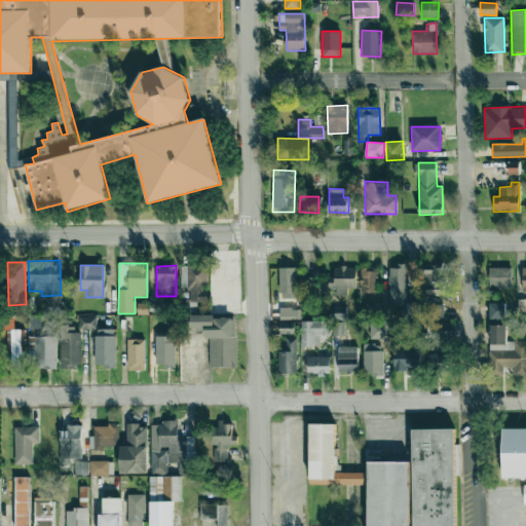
[(181,288),(188,287),(189,306),(196,306),(196,303),(207,302),(205,265),(181,265),(181,288)]
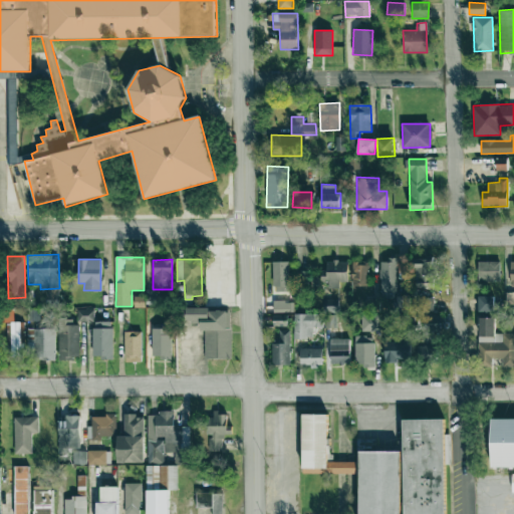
[(398,259),(379,259),(380,293),(398,292),(398,259)]
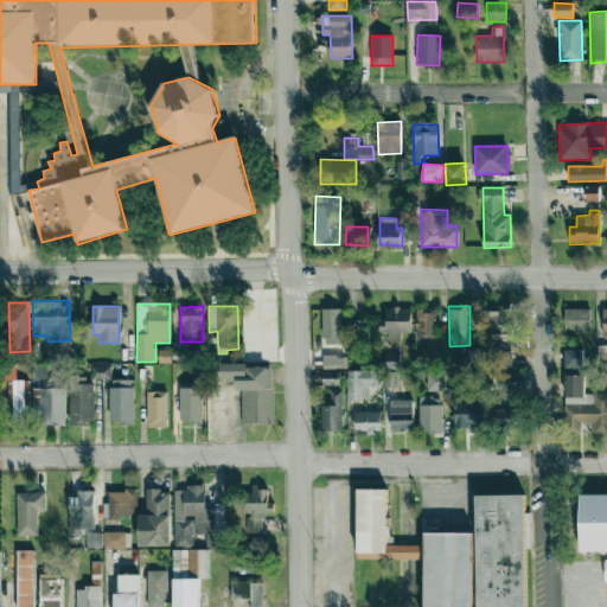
[(415,337),(434,338),(435,307),(415,307),(415,337)]
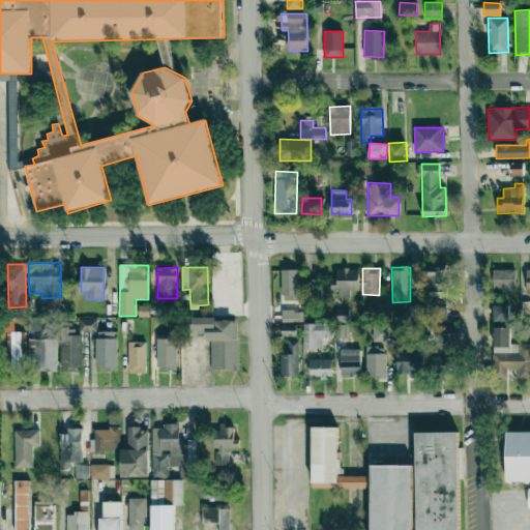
[(299,269),(282,270),(283,300),(300,300),(299,269)]
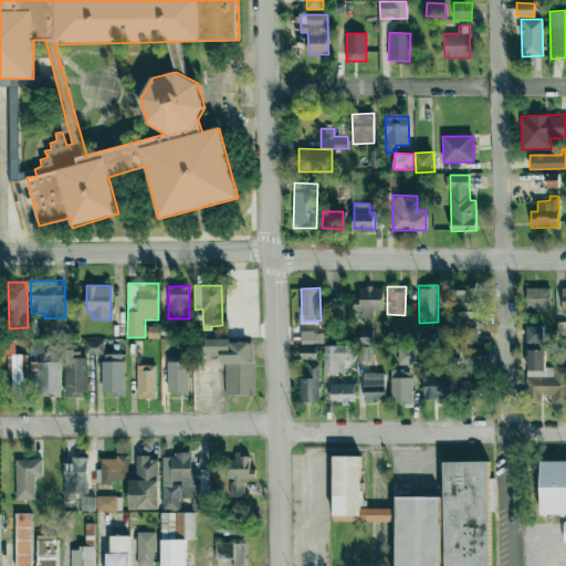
[(384,311),(384,289),(360,287),(360,317),(374,317),(374,310),(384,311)]
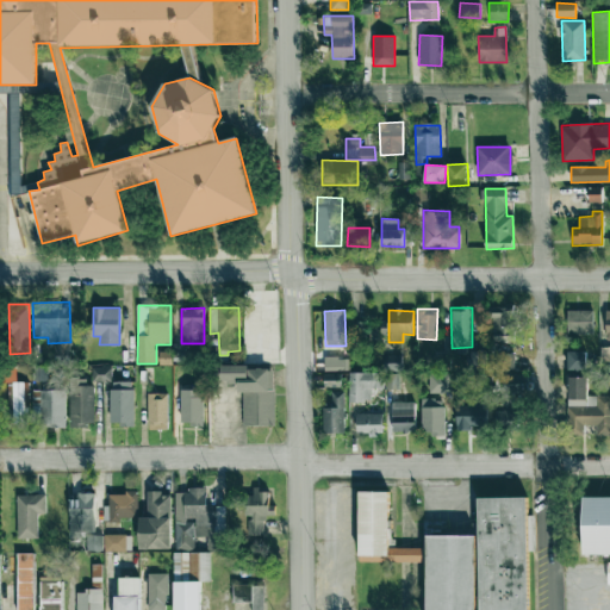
[(593,332),(592,310),(565,311),(566,334),(593,332)]
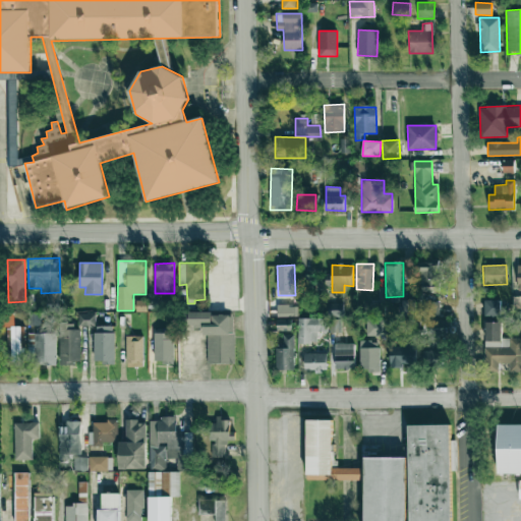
[(484,316),(501,315),(501,299),(484,300),(484,316)]
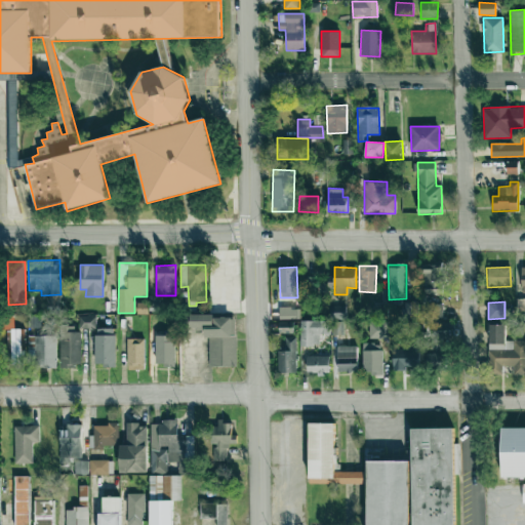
[(418,318),(418,303),(405,303),(405,319),(418,318)]
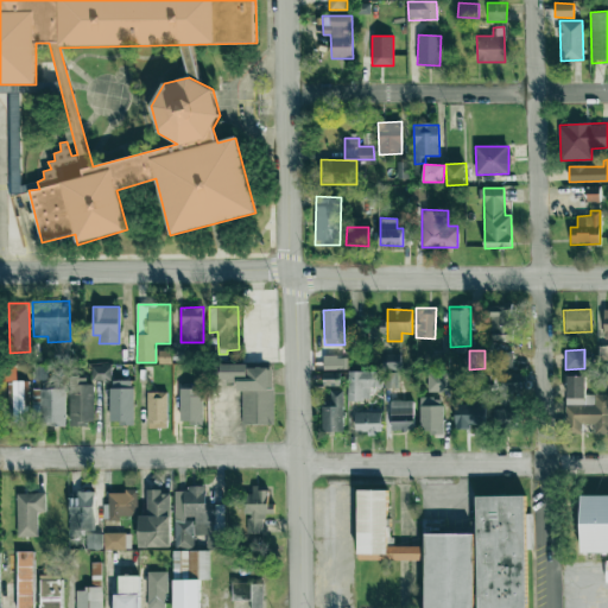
[(513,367),(512,352),(493,353),(494,368),(513,367)]
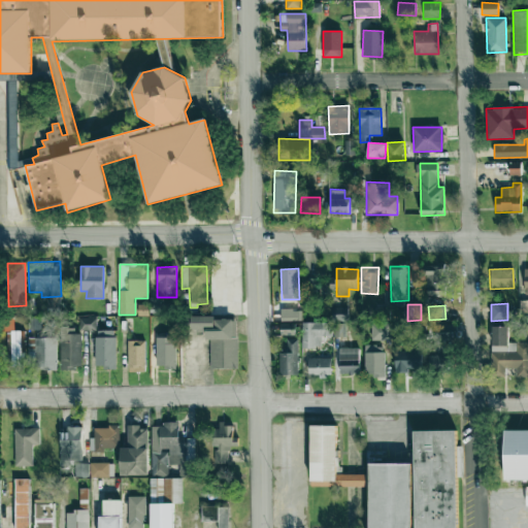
[(281,321),(301,321),(301,308),(281,309),(281,321)]
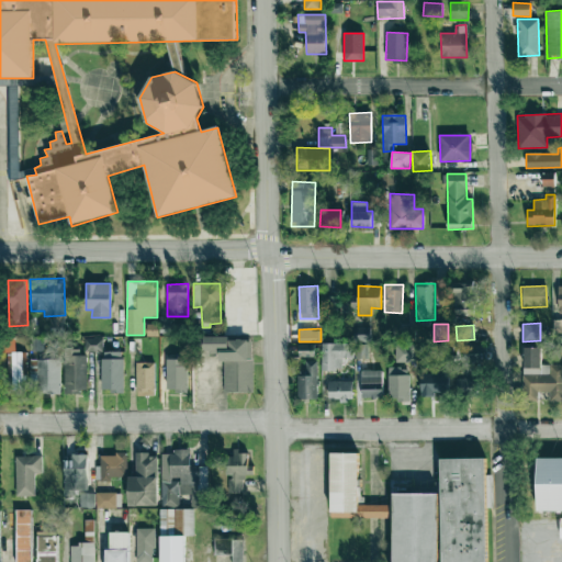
[(369,358),(368,335),(356,336),(356,337),(362,337),(362,343),(353,343),(353,358),(369,358)]
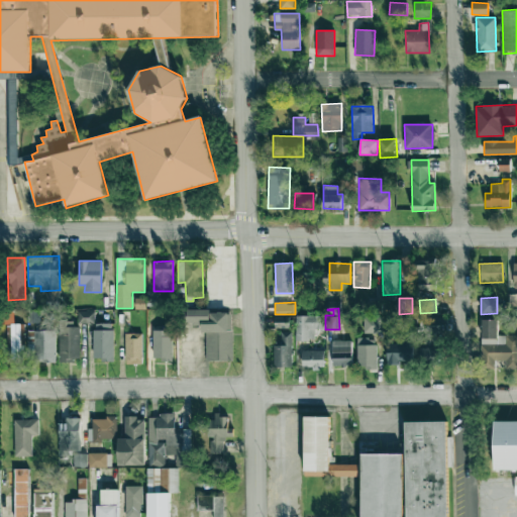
[(78,311),(78,323),(94,323),(94,311),(78,311)]
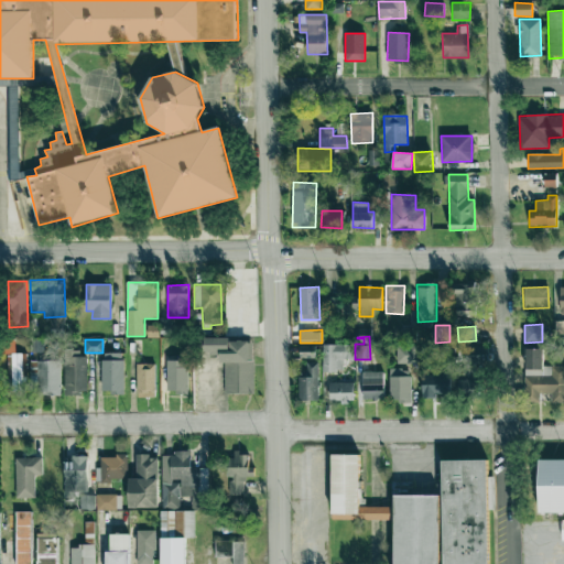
[(253,393),(253,339),(204,339),(204,354),(224,354),(224,393),(253,393)]
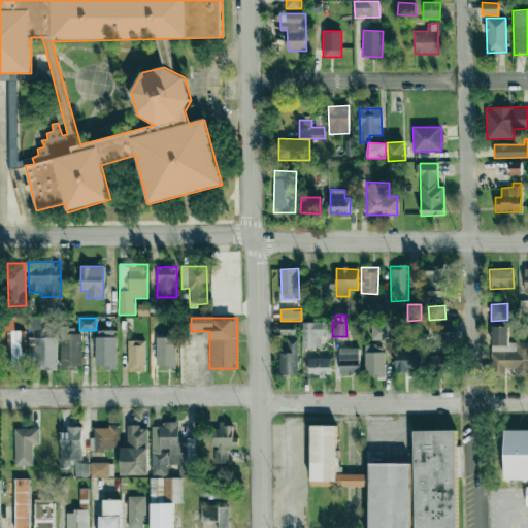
[(331,336),(331,323),(302,322),(301,348),(321,348),(322,336),(331,336)]
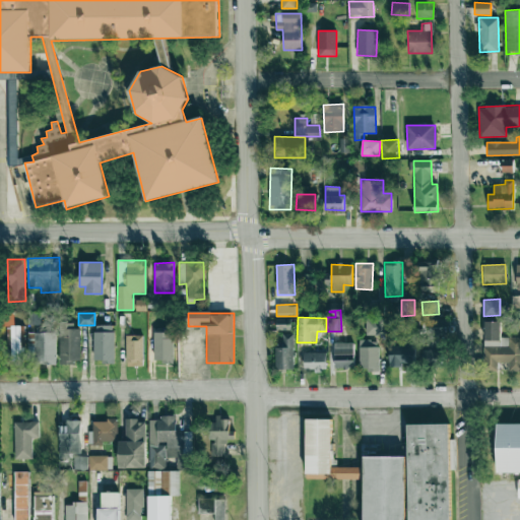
[(366,319),(366,335),(384,335),(384,319),(366,319)]
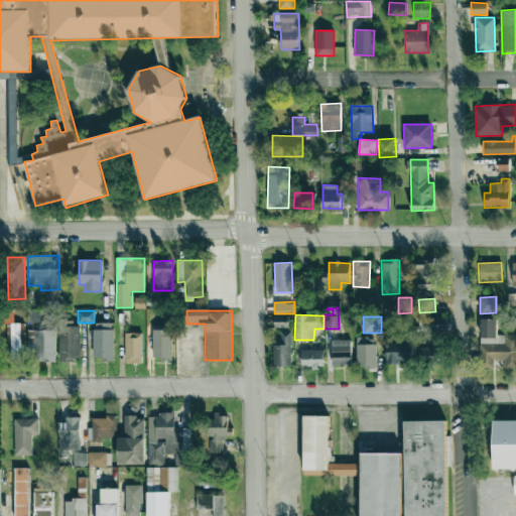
[(442,316),(423,317),(424,342),(434,342),(434,333),(442,333),(442,316)]
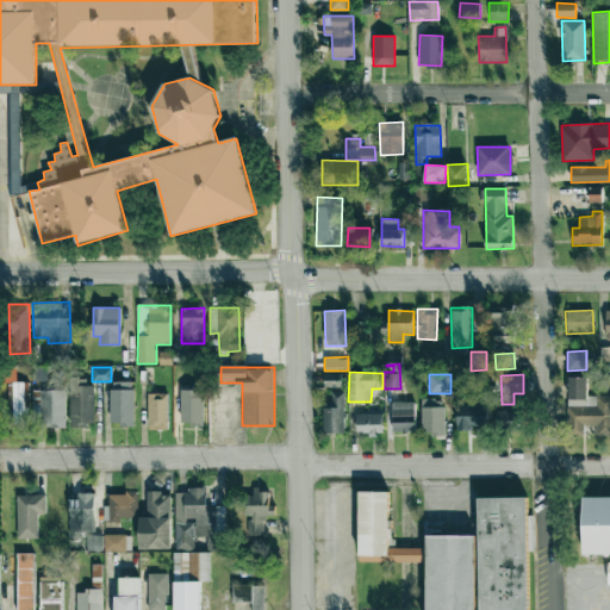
[(609,394),(586,396),(586,378),(568,377),(567,435),(583,435),(583,425),(597,425),(596,435),(609,435),(609,394)]
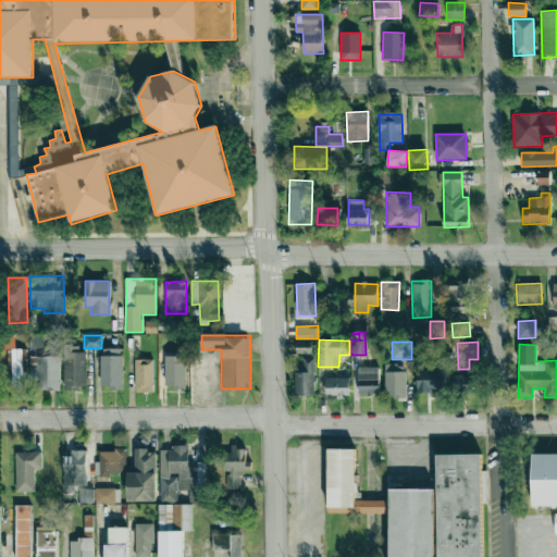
[(122,387),(121,348),(100,348),(101,388),(122,387)]
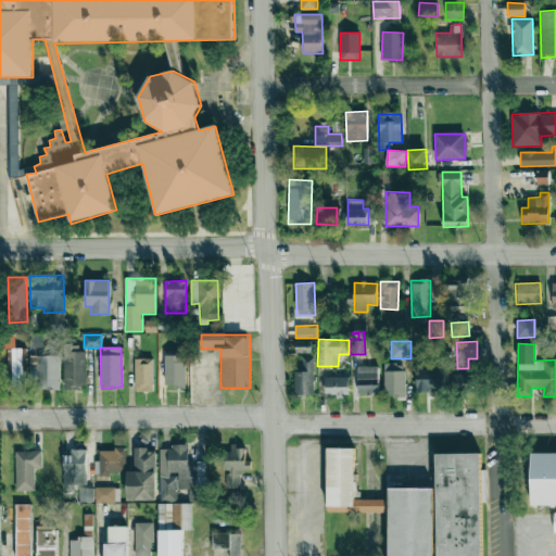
[(11,349),(12,387),(24,387),(24,371),(26,371),(26,349),(11,349)]
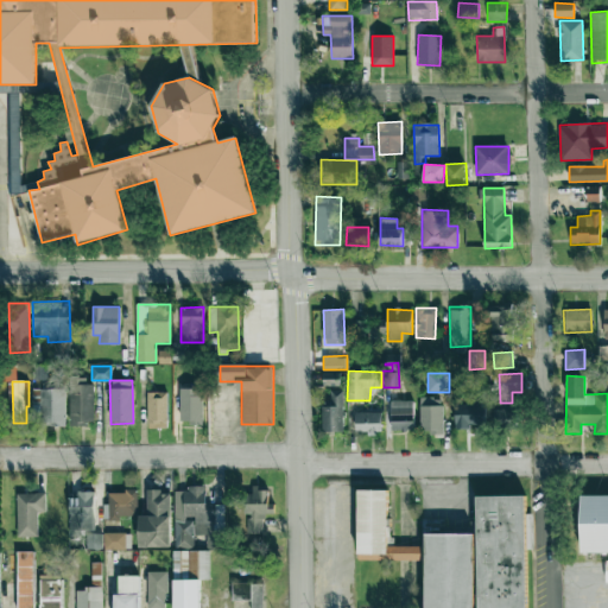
[(94,424),(94,385),(70,385),(70,423),(94,424)]
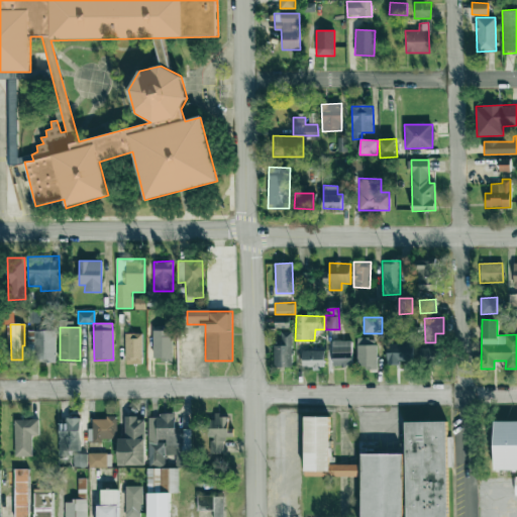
[(173,360),(173,330),(152,330),(152,360),(173,360)]
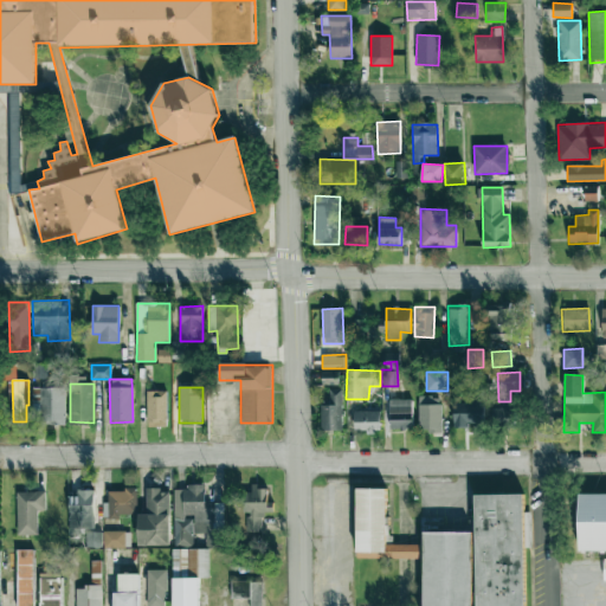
[(65,424),(65,388),(33,388),(33,423),(65,424)]
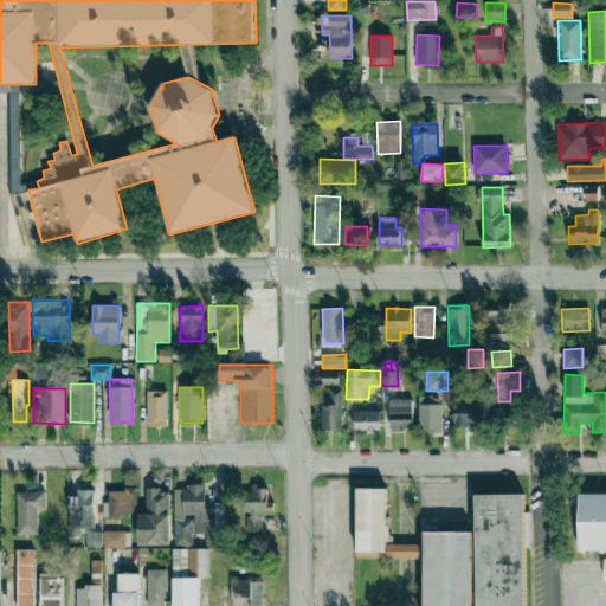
[(341,389),(329,389),(329,405),(321,405),(321,431),(342,430),(341,389)]
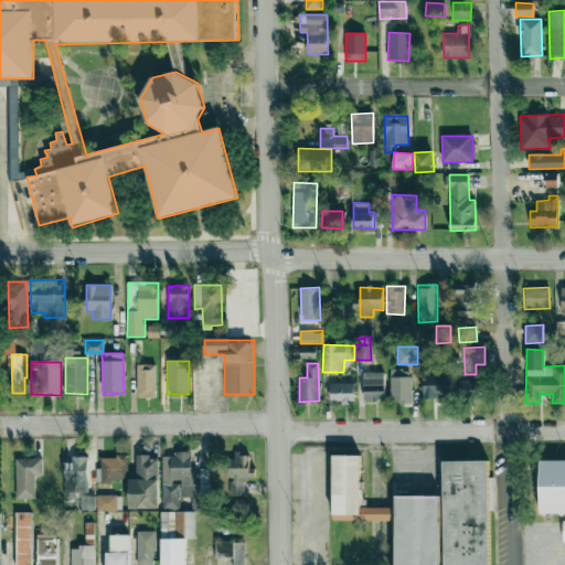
[(156,397),(155,364),(137,364),(137,398),(156,397)]
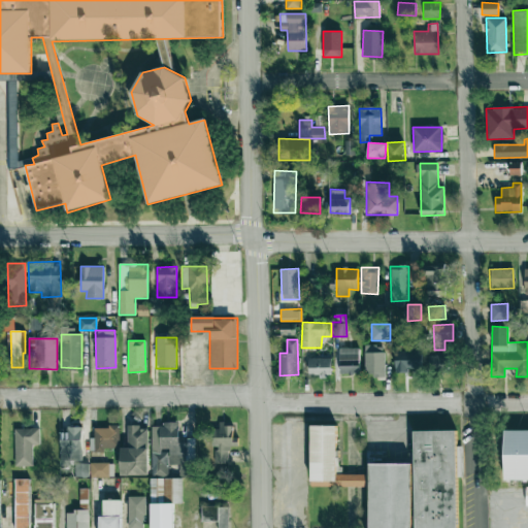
[(365,375),(385,375),(384,345),(364,345),(365,375)]
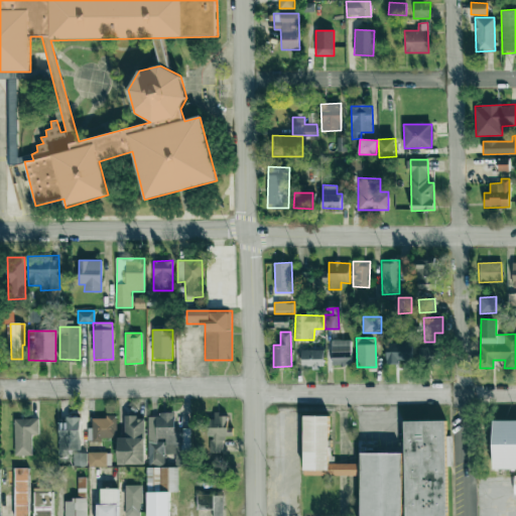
[(332,365),(351,365),(351,341),(332,341),(332,365)]
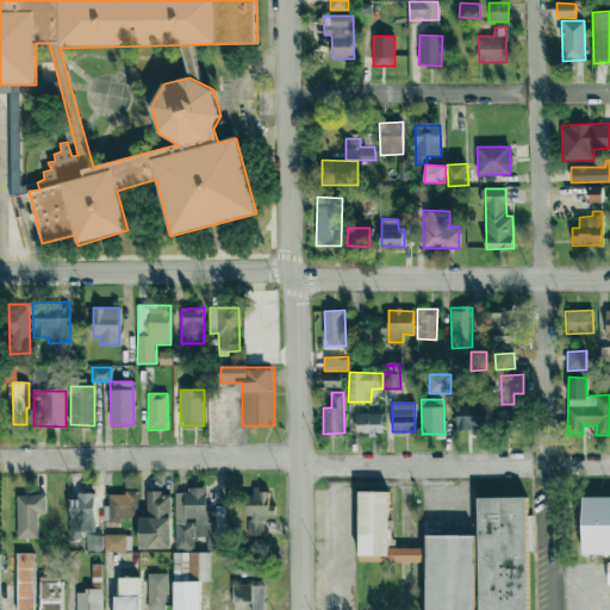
[(487,405),(456,405),(456,428),(486,429),(487,405)]
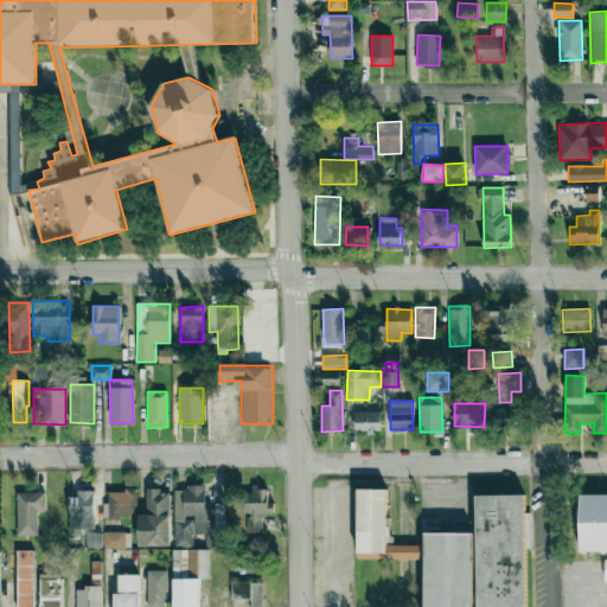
[(515,409),(496,409),(496,425),(513,425),(515,409)]
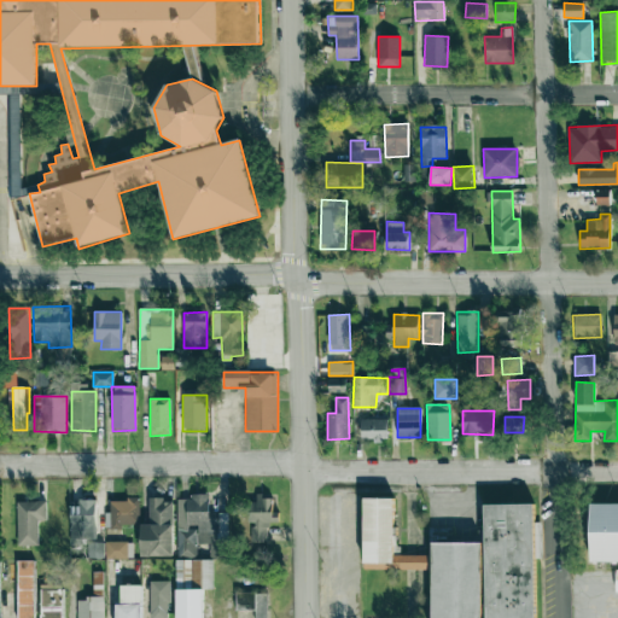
[(386,419),(361,419),(362,441),(388,439),(386,419)]
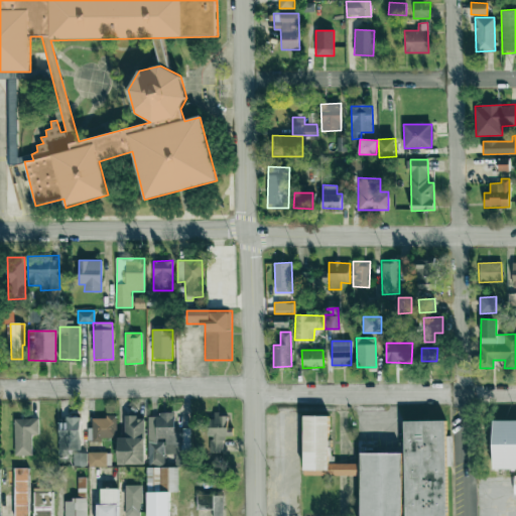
[(148,416),(148,465),(164,465),(164,454),(175,454),(175,466),(190,466),(190,428),(174,428),(174,412),(159,412),(159,416),(148,416)]
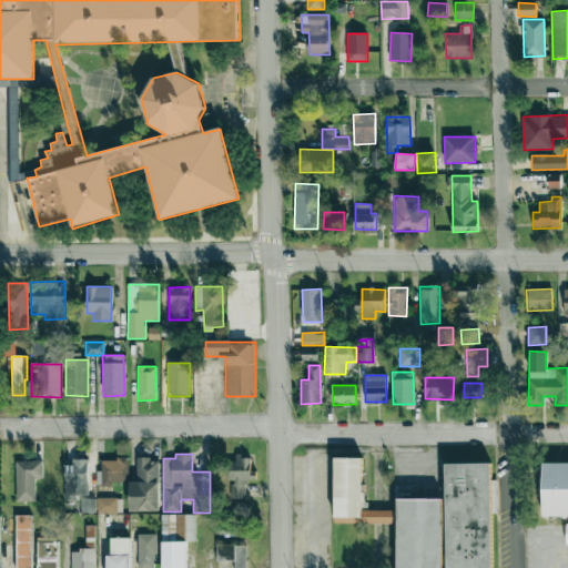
[(246,498),(246,480),(256,479),(256,470),(251,470),(250,456),(235,456),(235,462),(229,462),(230,498),(246,498)]
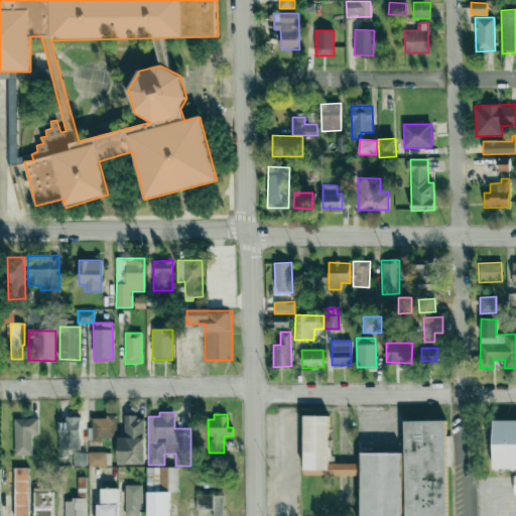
[(303,475),(361,475),(361,515),(402,515),(402,453),(361,453),(361,464),(329,464),(329,415),(304,415),(303,475)]
